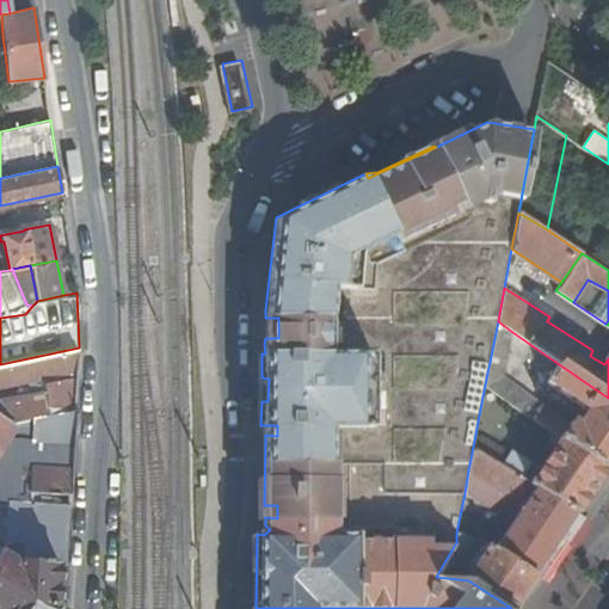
[(278,318),(265,318),(265,338),(278,338),(278,318)]
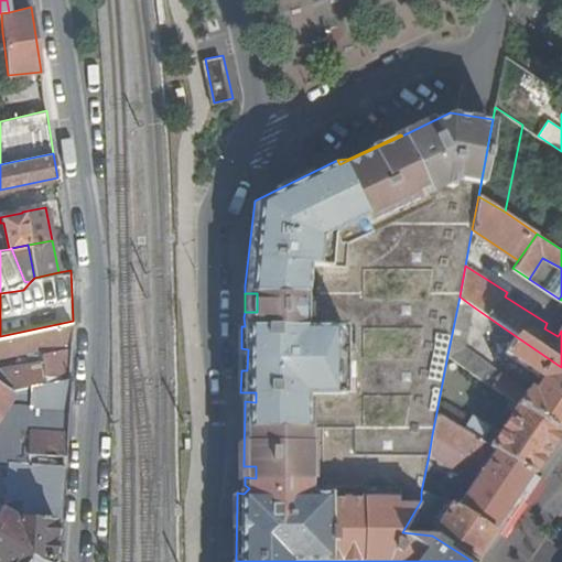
[(511,401),(561,432),(561,367),(516,336),(505,354),(542,379),(538,388),(532,385),(529,390),(528,389),(522,399),(512,393),(511,381),(464,349),(473,306),(460,296),(447,355),(511,401)]
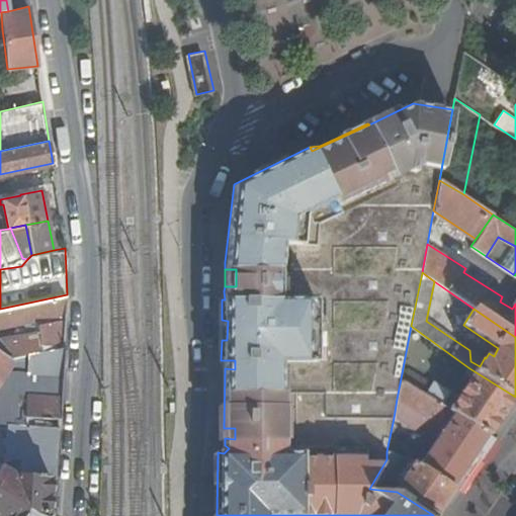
[(0,327),(67,314),(67,294),(0,309),(0,327)]
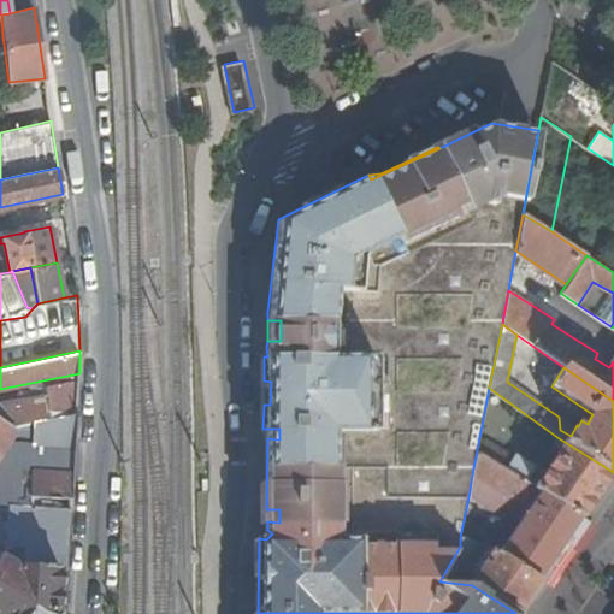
[(13,426),(76,413),(78,379),(46,387),(46,400),(4,409),(13,426)]
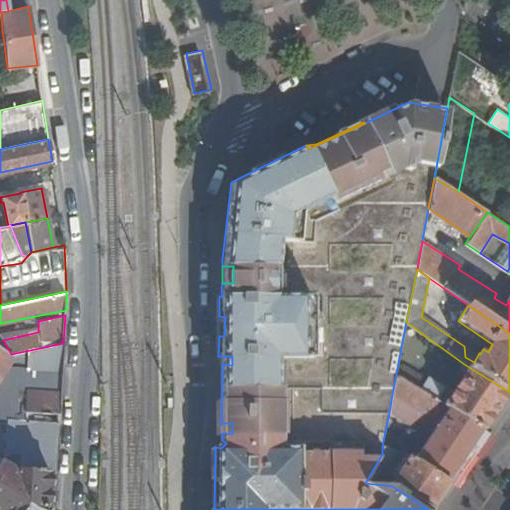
[(0,509),(46,509),(47,502),(49,473),(2,458),(0,457),(0,370),(1,370),(61,371),(63,343),(11,354),(3,340),(0,336),(0,509)]
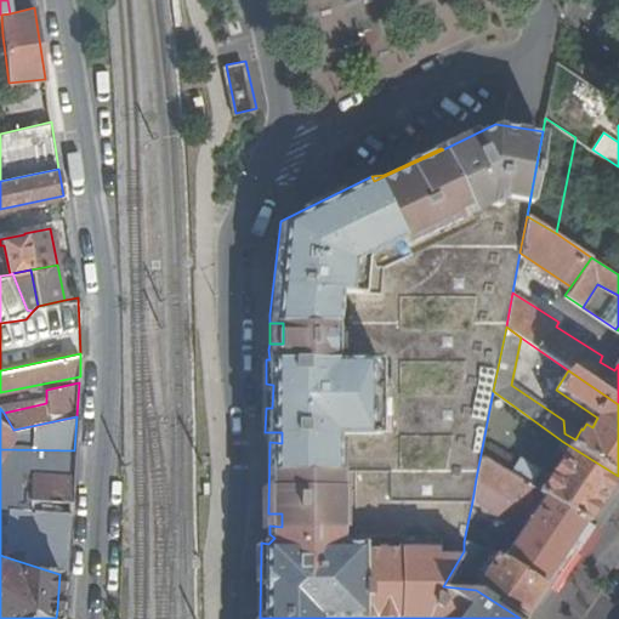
[(282,432),(267,432),(270,442),(282,443),(282,432)]
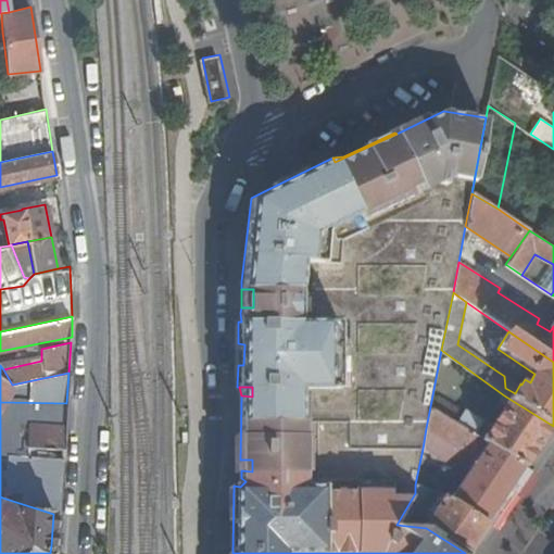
[(485,438),(526,466),(553,426),(504,395),(501,400),(507,404),(488,432),(485,438)]
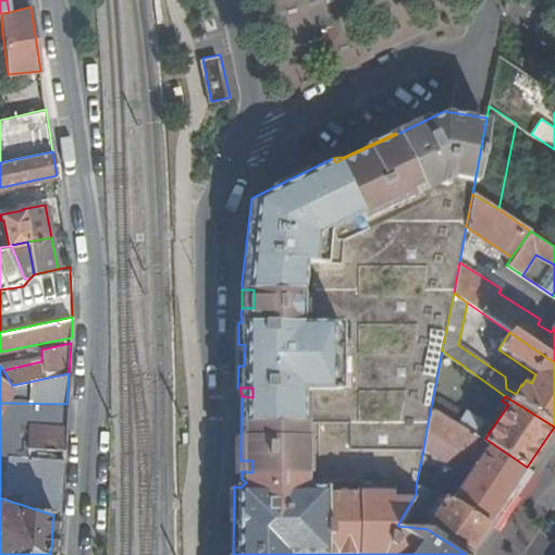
[(12,455),(63,458),(66,404),(1,403),(0,403),(0,497),(2,498),(12,455)]
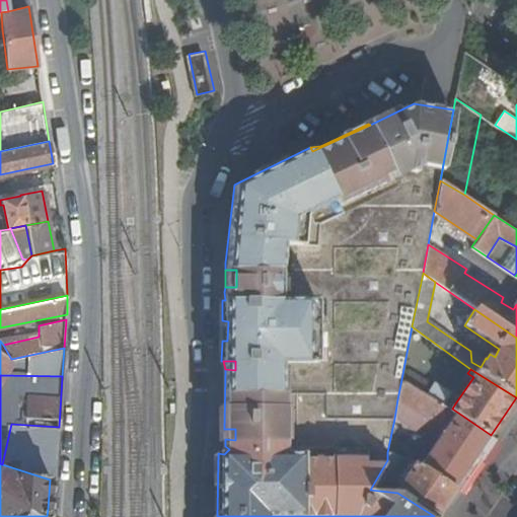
[(422,465),(456,488),(491,435),(452,409),(444,403),(429,394),(401,379),(397,399),(424,414),(447,427),(422,465)]
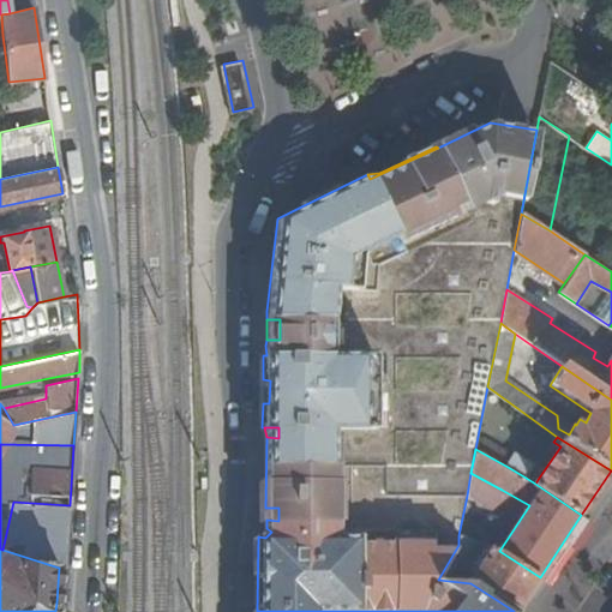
[(508,467),(526,478),(531,469),(534,463),(517,451),(508,467)]
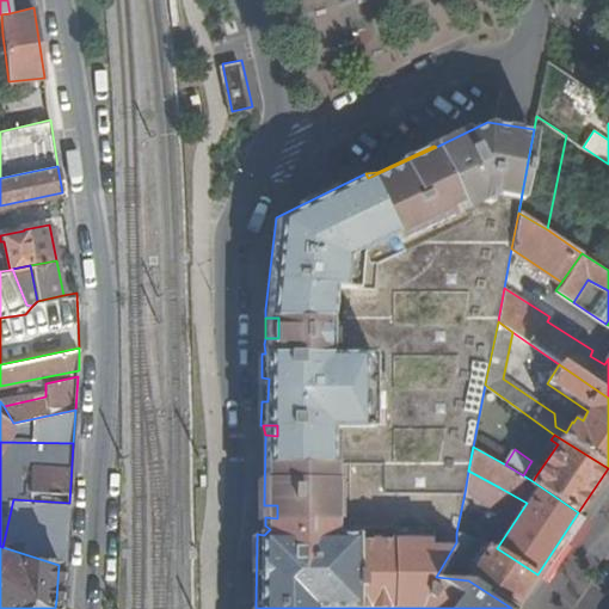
[(523,475),(533,481),(536,475),(528,467),(523,475)]
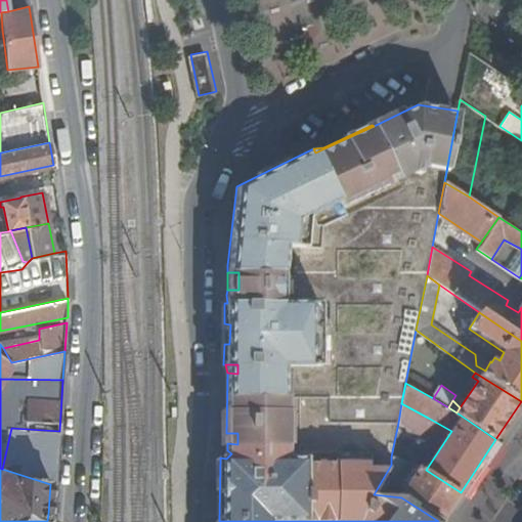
[(398,423),(391,457),(407,462),(415,427),(398,423)]
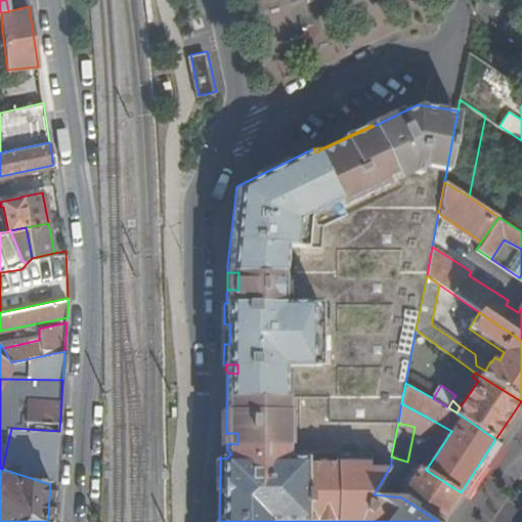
[(50,484),(56,484),(59,431),(11,428),(2,469),(50,484)]
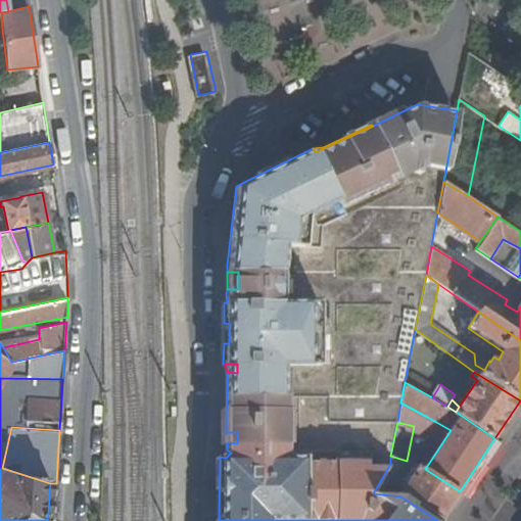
[(226,432),(227,442),(237,443),(237,432),(226,432)]
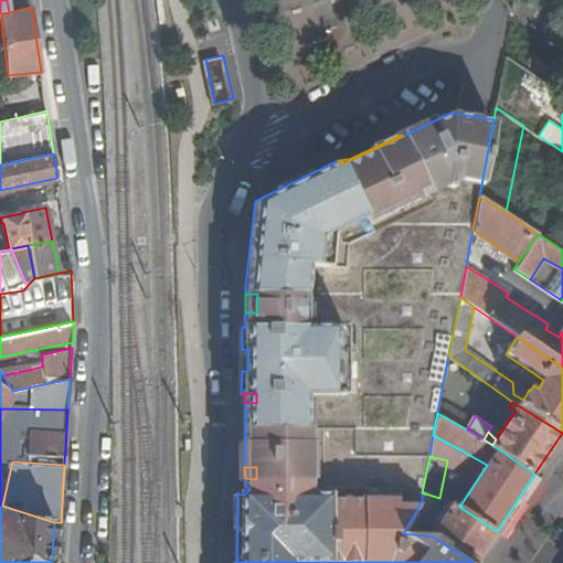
[(245,486),(237,494),(244,495),(250,489),(245,486)]
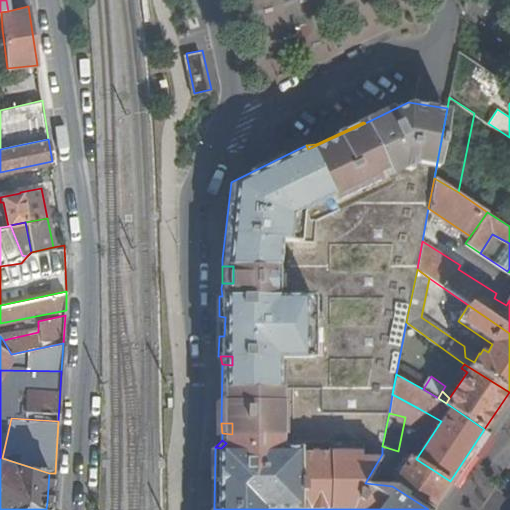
[(365,483),(392,486),(412,456),(398,451),(382,446),(382,454),(365,483)]
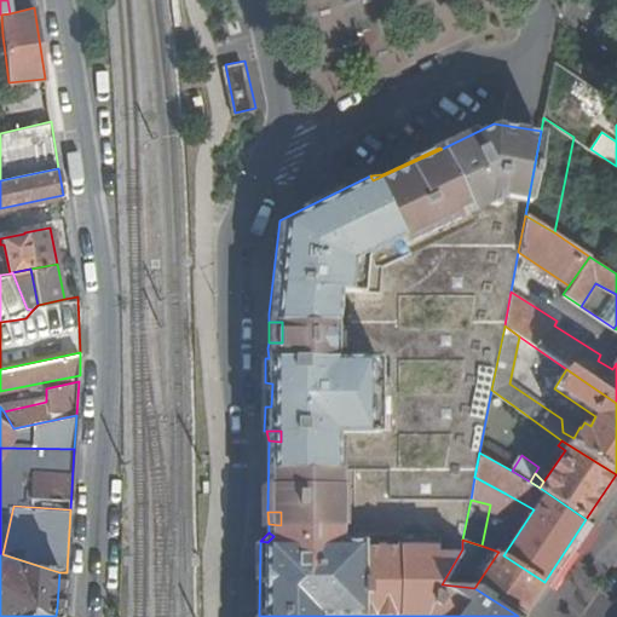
[(474,588),(518,616),(520,616),(545,582),(503,555),(499,552),(474,588)]
